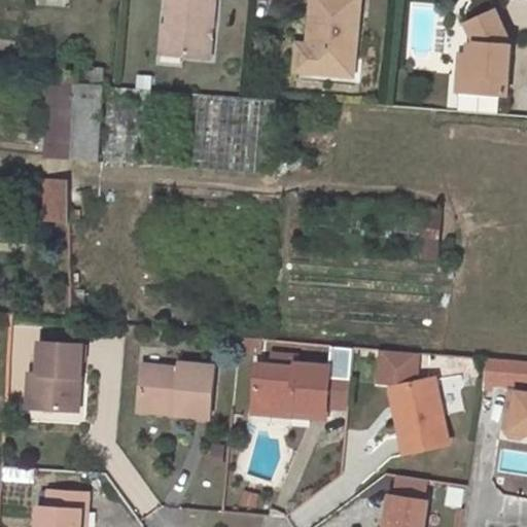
[(162,31),(160,44),(180,45),(183,48),(183,56),(209,58),(211,38),(207,38),(208,30),(212,30),(214,0),(167,0),(165,31),(162,31)]
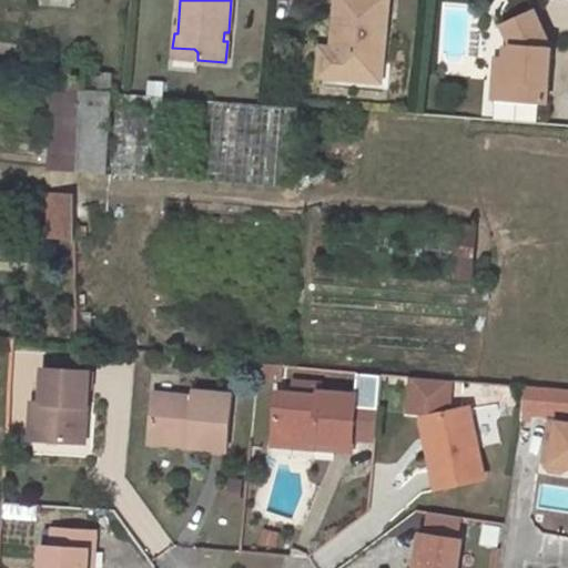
[(338,52),(337,79),(381,83),(384,52),(378,51),(379,41),(385,41),(388,0),(334,0),(331,51),(338,52)]
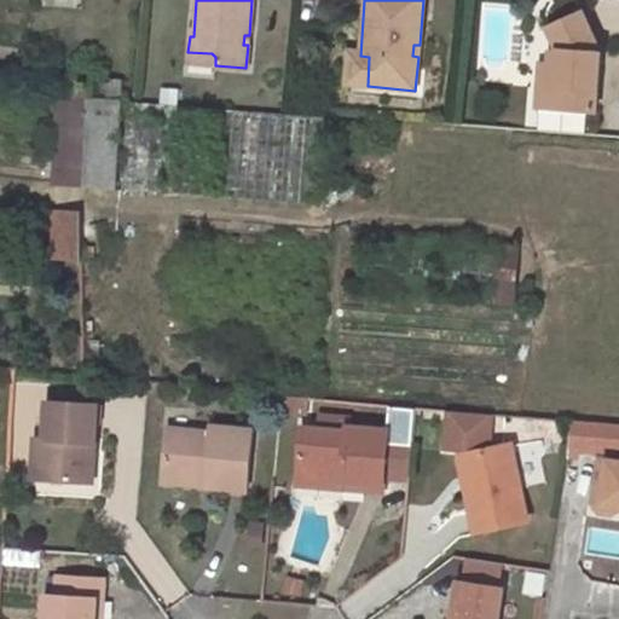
[(553,40),(551,52),(565,53),(562,67),(550,65),(548,87),(554,87),(553,109),(595,113),(601,55),(596,55),(597,47),(582,15),(549,30),(553,40)]
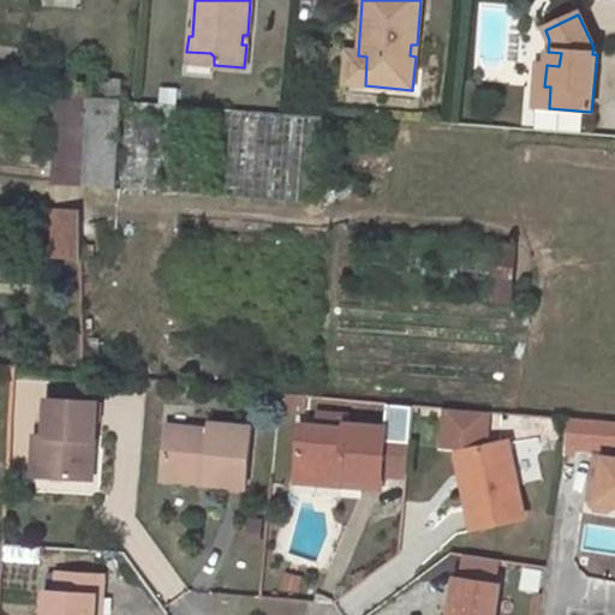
[(210,53),(186,52),(185,63),(214,65),(214,57),(210,53)]
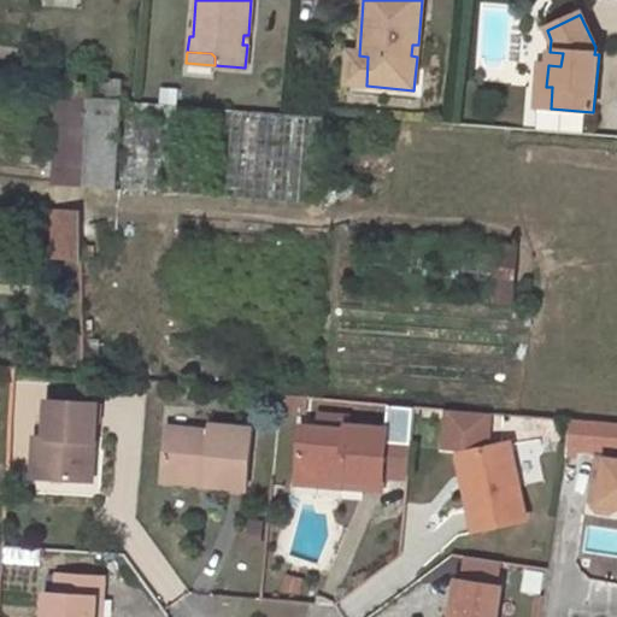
[(563,53),(550,52),(548,65),(560,66),(563,53)]
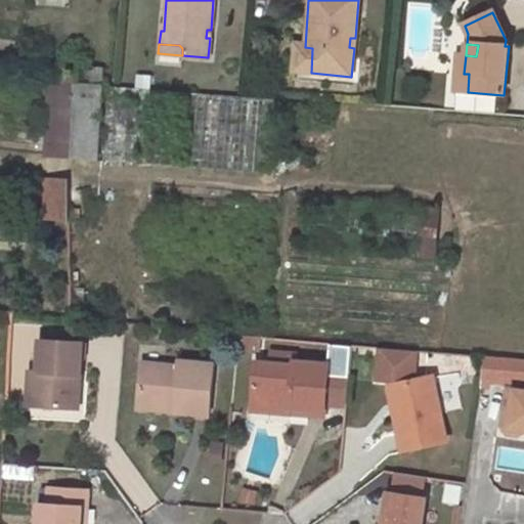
[(294,71),(311,73),(312,48),(305,47),(296,46),(294,71)]
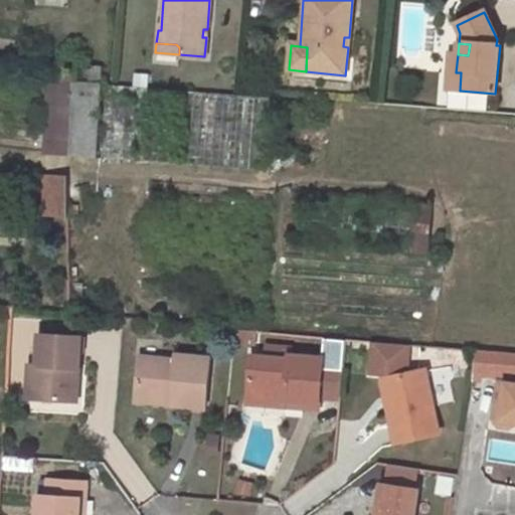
[(456,72),(458,54),(451,53),(449,71),(456,72)]
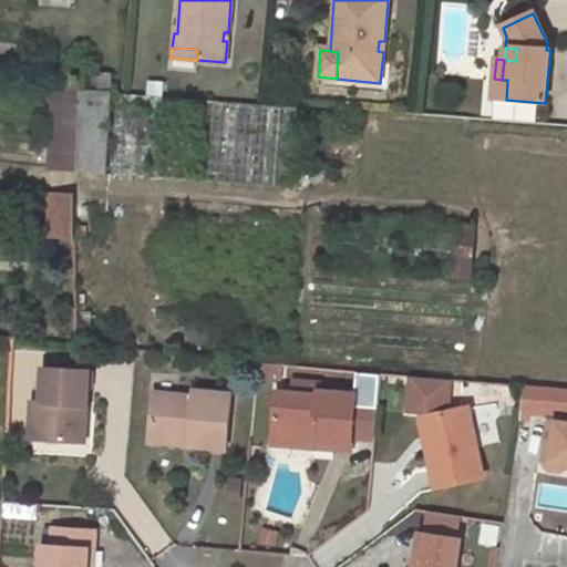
[(82,92),(82,88),(83,75),(0,65),(0,85),(51,92),(82,95),(82,92)]
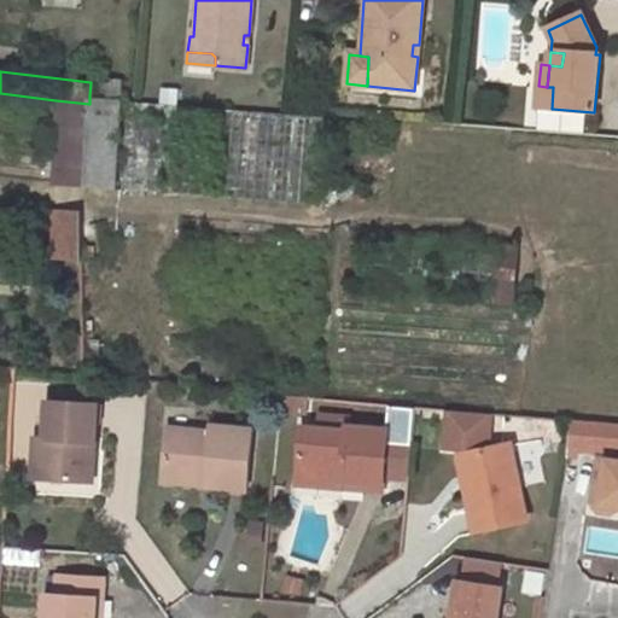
[(537,106),(552,109),(553,87),(547,87),(538,86),(537,106)]
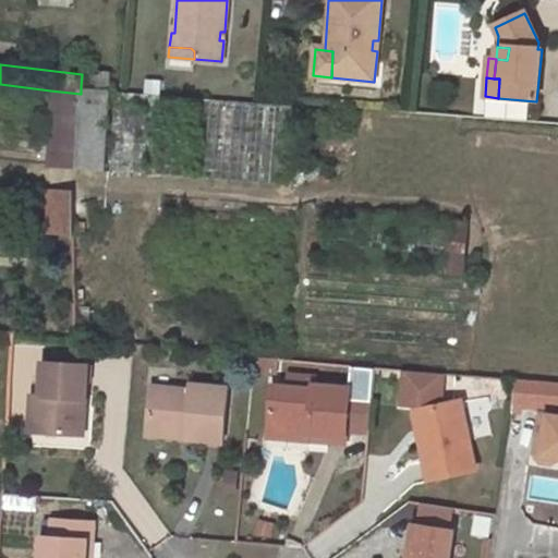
[(47,166),(76,168),(81,94),(50,91),(47,166)]
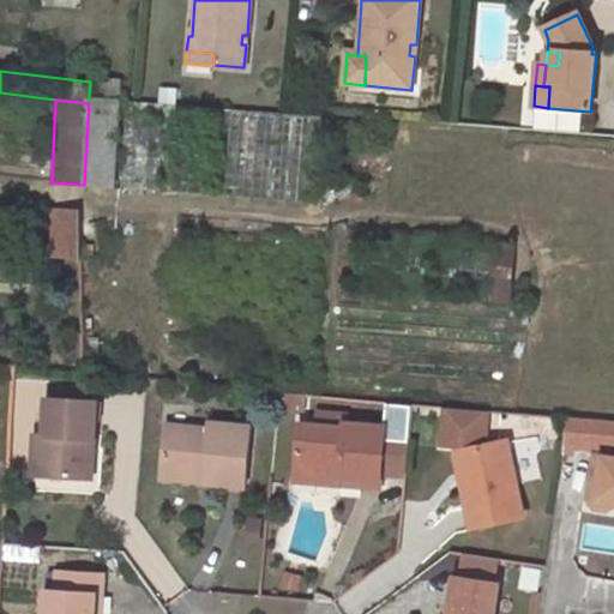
[(89,103),(84,185),(114,187),(119,109),(119,102),(89,100),(89,103)]
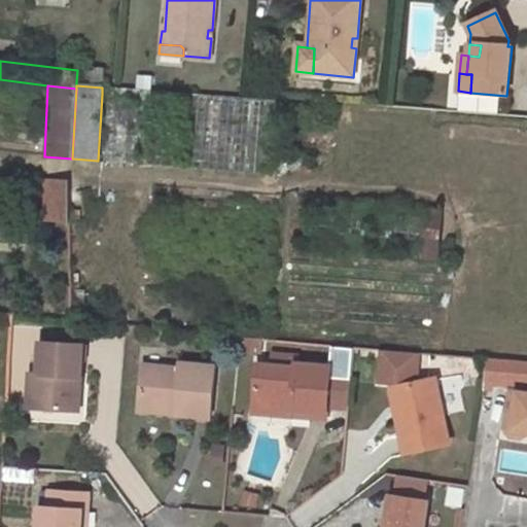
[(102,88),(102,94),(108,95),(139,97),(144,98),(176,100),(181,101),(192,102),(194,94),(102,88)]
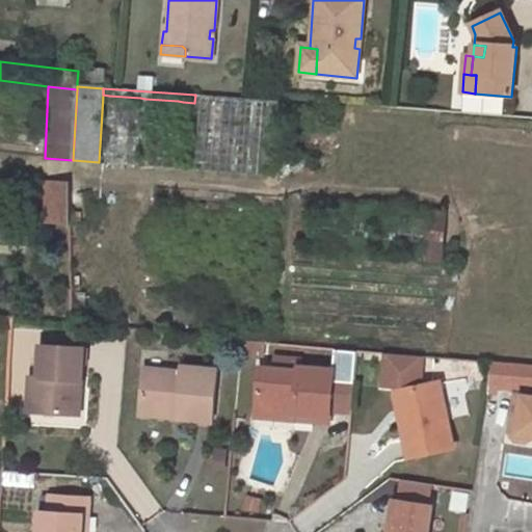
[(466,110),(507,115),(509,99),(468,94),(466,110)]
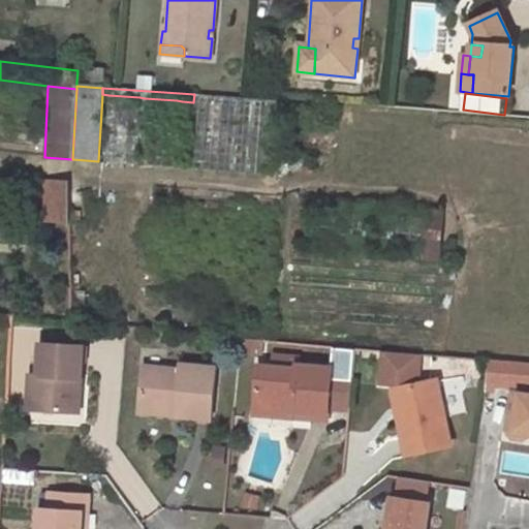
[(277,100),(194,94),(193,102),(182,101),(178,166),(272,174),(277,100)]
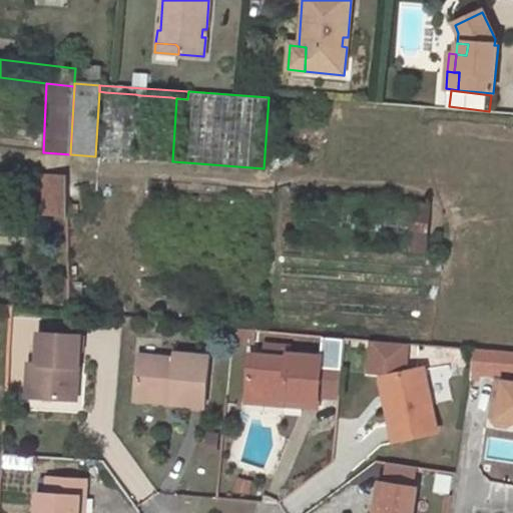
[(131,158),(135,94),(105,92),(101,156),(131,158)]
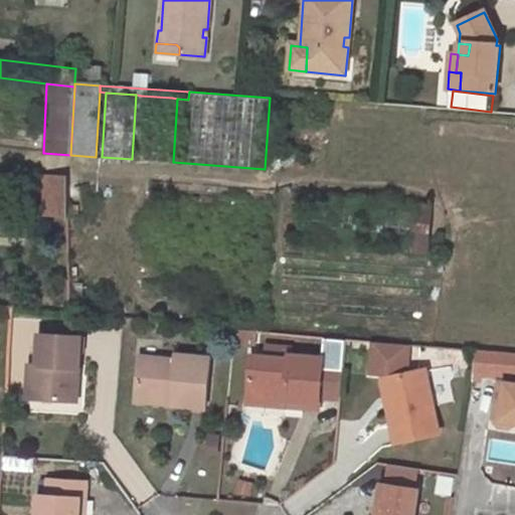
[(169,161),(172,98),(141,96),(138,159),(169,161)]
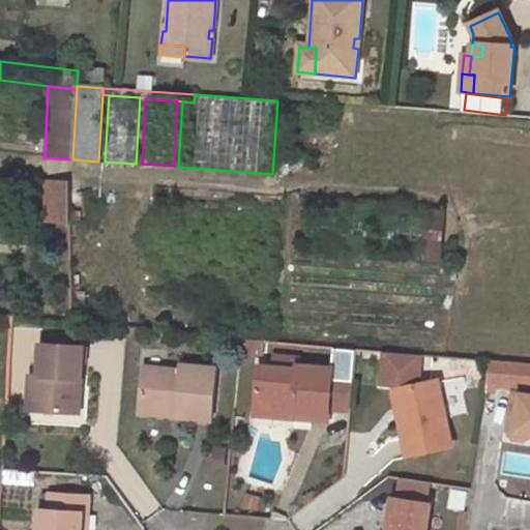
[(69,181),(45,179),(46,222),(68,222),(69,181)]
